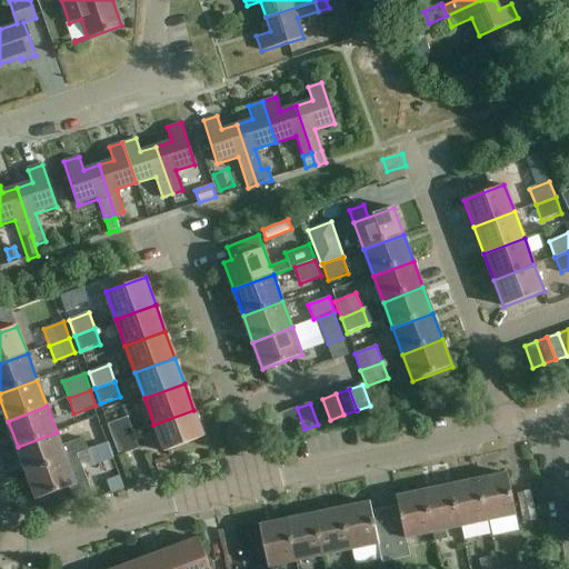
[(297,408),(283,413),(291,435),(305,429),(297,408)]
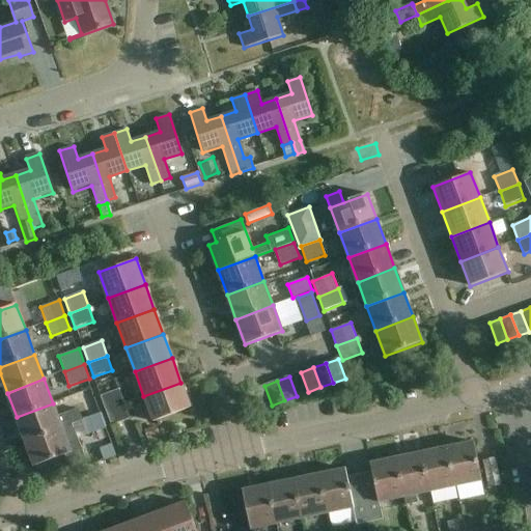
[(180,383),(143,396),(152,422),(190,409),(180,383)]
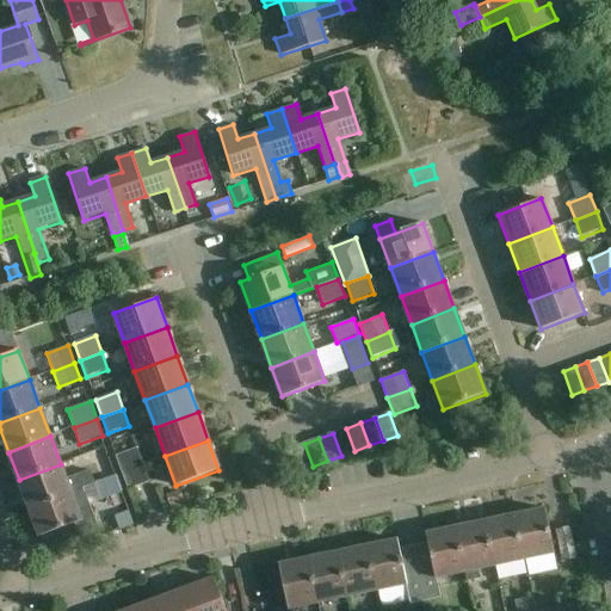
[(304,444),(290,449),(298,471),(313,467),(304,444)]
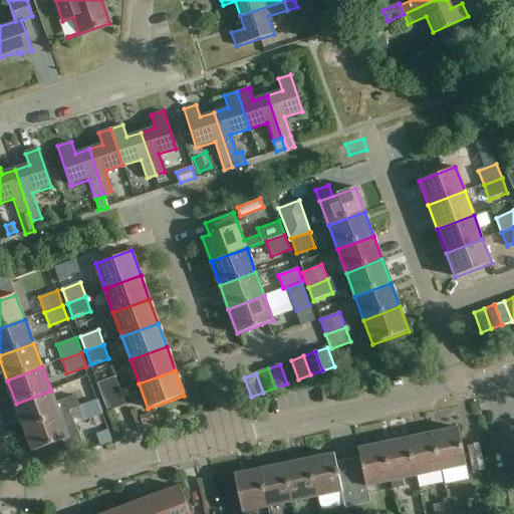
[(102,398),(120,392),(115,376),(97,383),(102,398)]
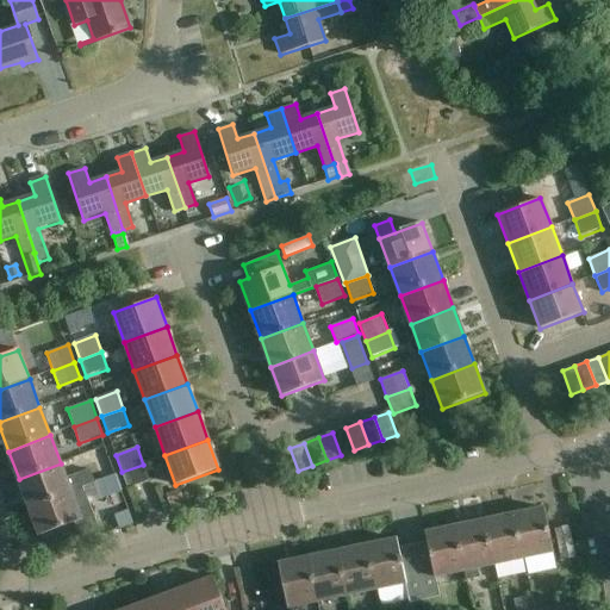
[(29,508),(72,492),(70,491),(94,483),(89,470),(66,478),(61,464),(19,479),(29,508)]
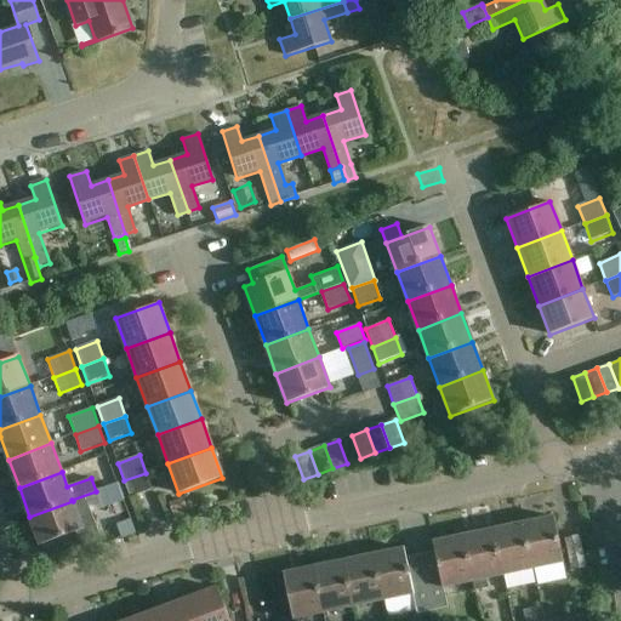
[(146,473),(124,480),(130,499),(153,490),(146,473)]
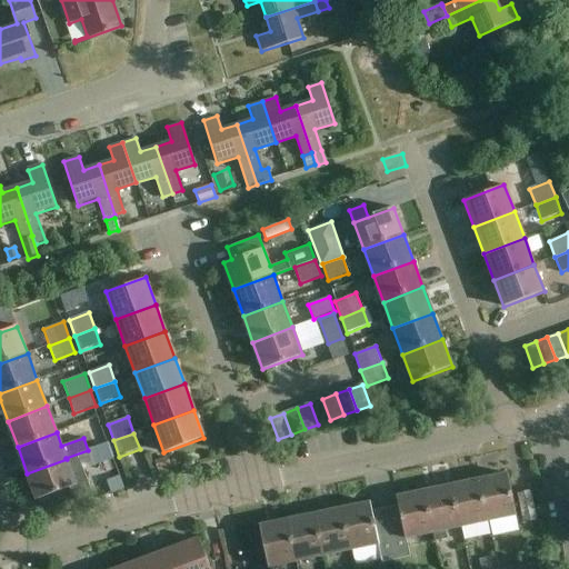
[(153,461),(159,473),(171,468),(167,457),(153,461)]
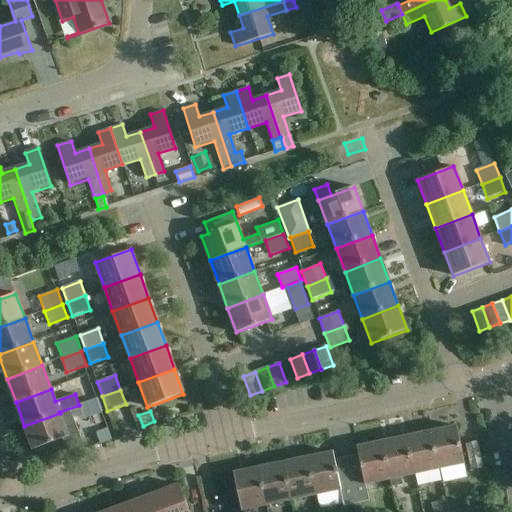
[(76,422),(65,426),(60,413),(24,426),(33,450),(54,442),(59,453),(84,444),(76,422)]
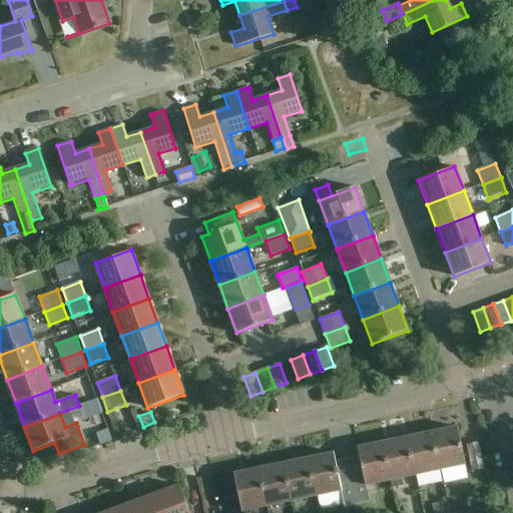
[(433,432),(441,469),(466,464),(459,426),(433,432)]
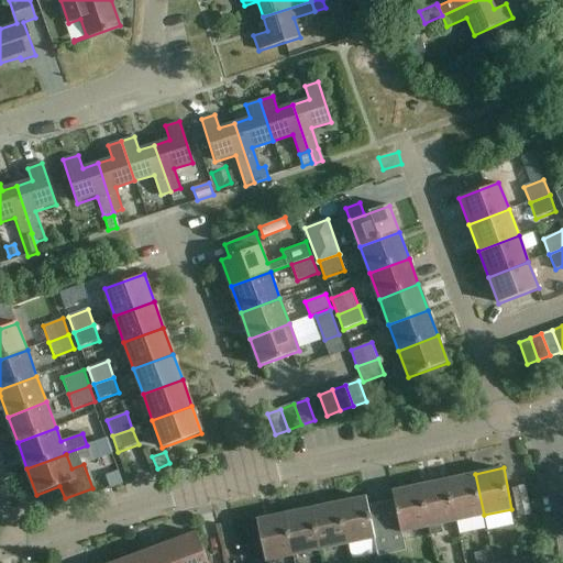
[(484,515),(475,474),(449,479),(457,520),(484,515)]
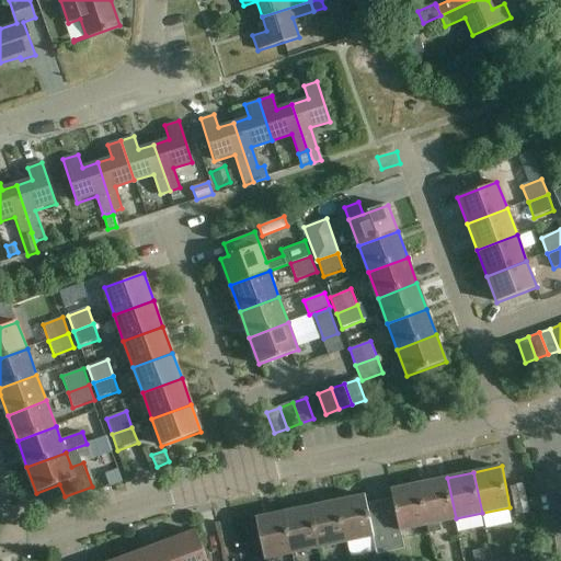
[(443,530),(441,522),(456,518),(447,478),(420,483),(428,524),(430,533),(443,530)]
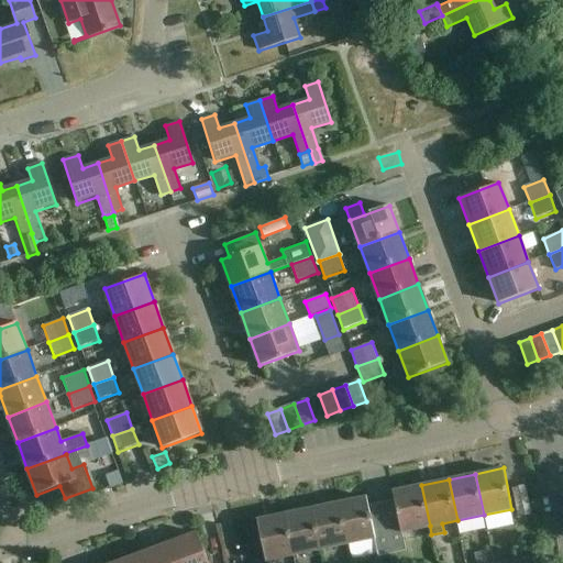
[(404,531),(430,526),(421,485),(394,490),(395,499),(383,503),(394,553),(408,550),(404,531)]
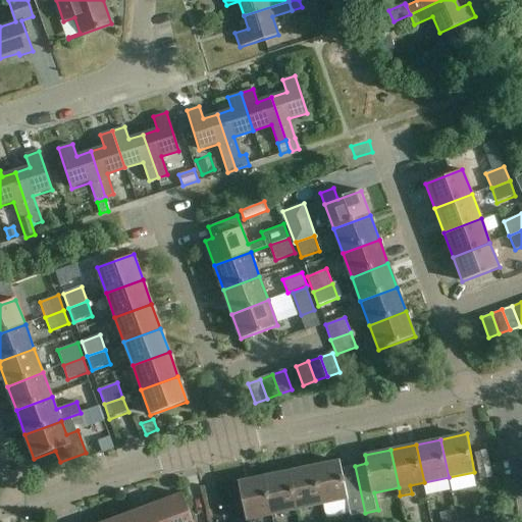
[(480,480),(492,477),(487,451),(474,453),(480,480)]
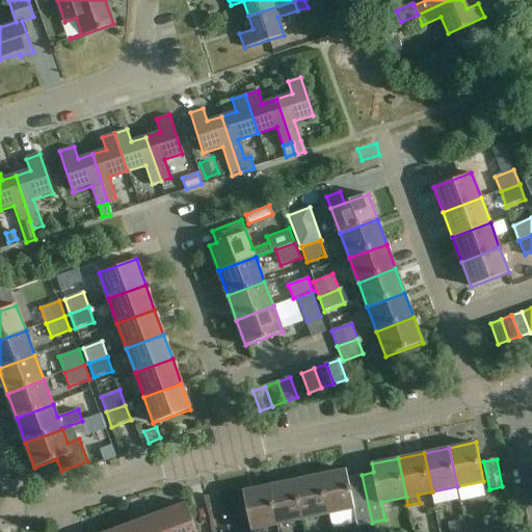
[(372,523),(362,475),(349,477),(347,469),(321,475),(329,513),(354,508),(358,526),(372,523)]
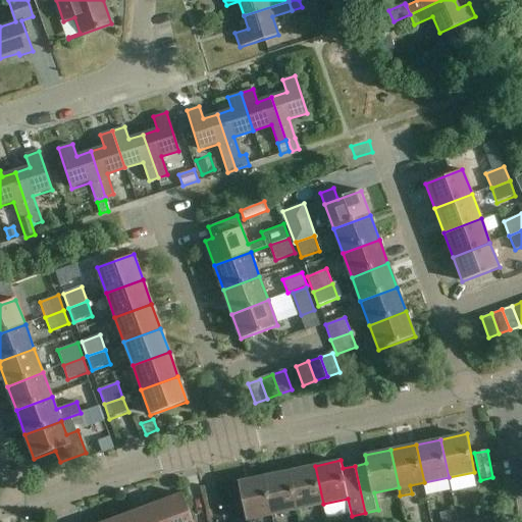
[(323,504),(315,466),(290,471),(298,510),(323,504)]
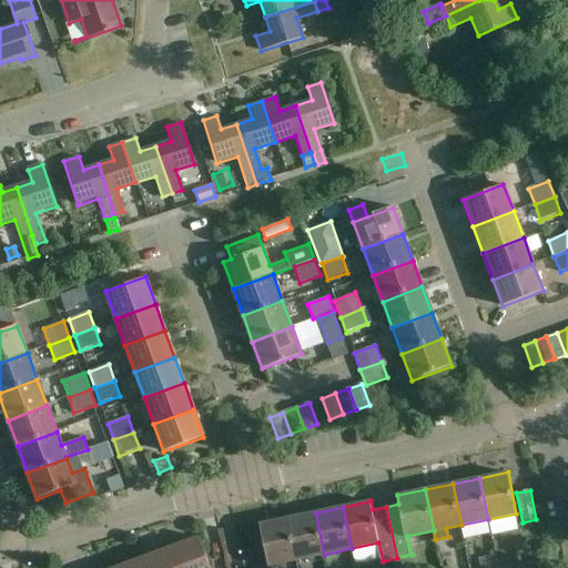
[(324,555),(315,513),(287,518),(296,560),(324,555)]
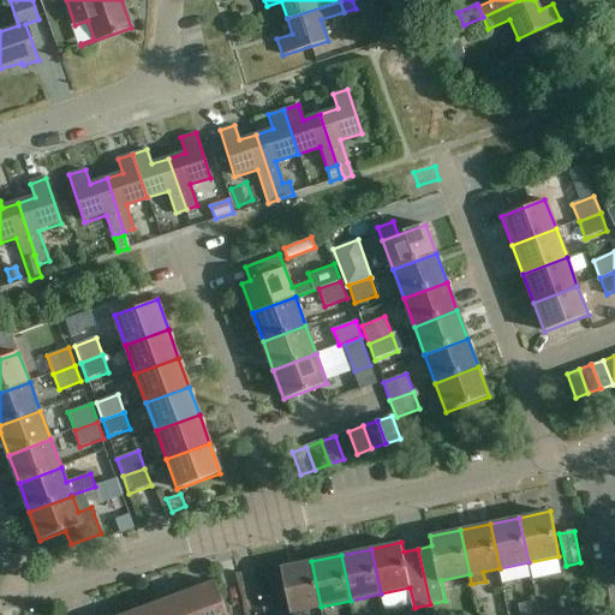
[(321,607),(311,561),(281,567),(291,613),(321,607)]
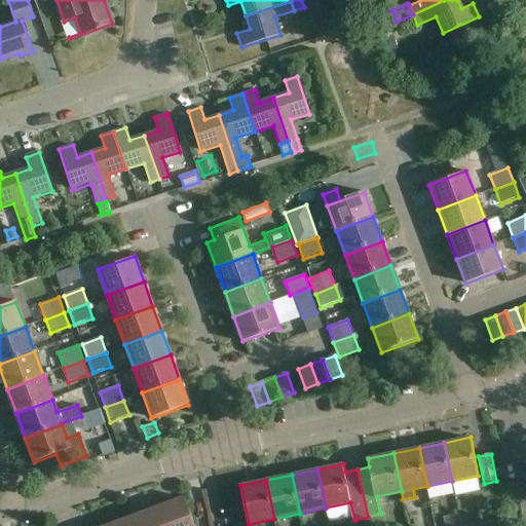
[(160,505),(167,525),(196,525),(185,496),(160,505)]
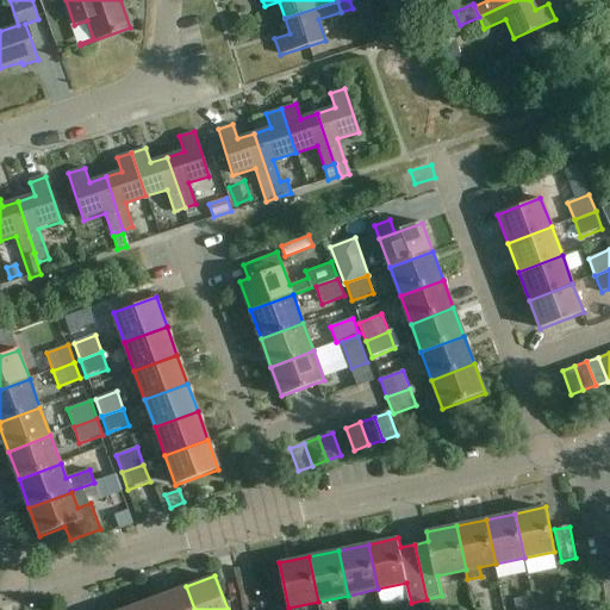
[(194,609),(186,586),(182,589),(180,583),(167,589),(169,593),(159,598),(162,609),(194,609)]
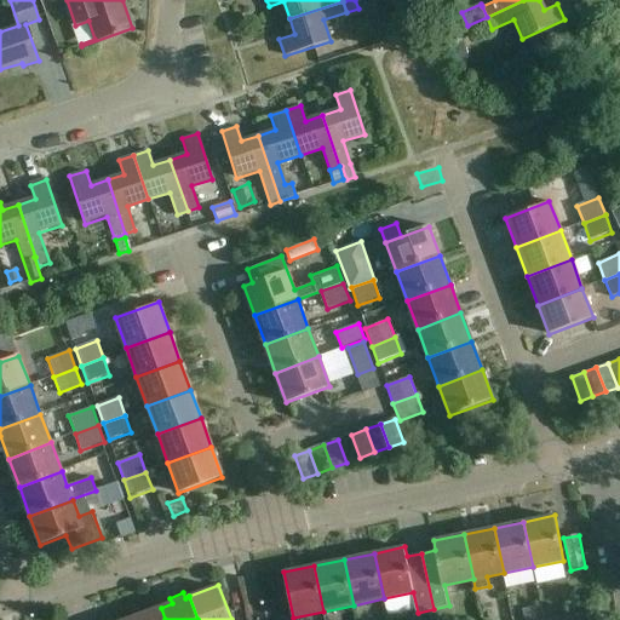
[(522,610),(523,619),(540,619),(543,619),(539,607),(522,610)]
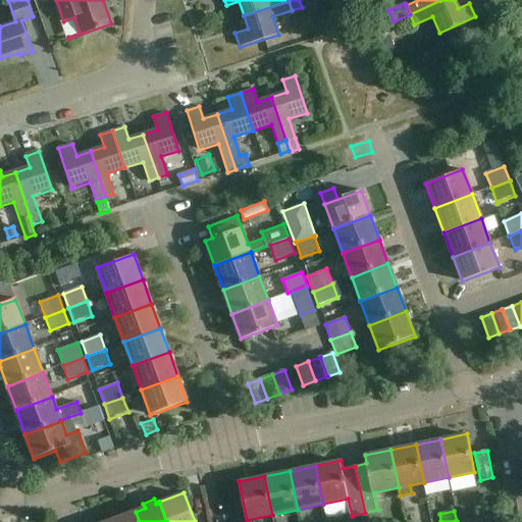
[(139,521),(136,512),(111,521),(139,521)]
